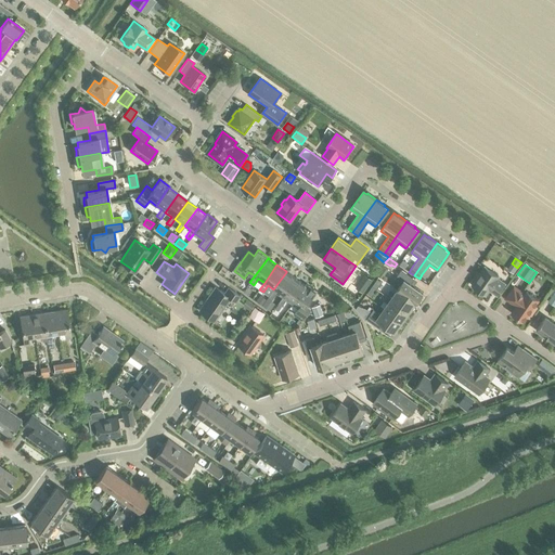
[(498,278),(499,276),(485,267),(472,284),(486,294),(490,288),(492,289),(491,291),(497,294),(505,283),(498,278)]
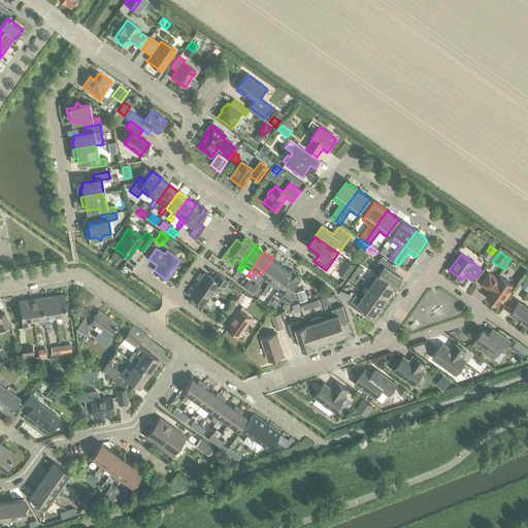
[(382,270),(378,274),(394,287),(395,288),(402,278),(392,270),(395,265),(383,256),(376,265),(382,270)]
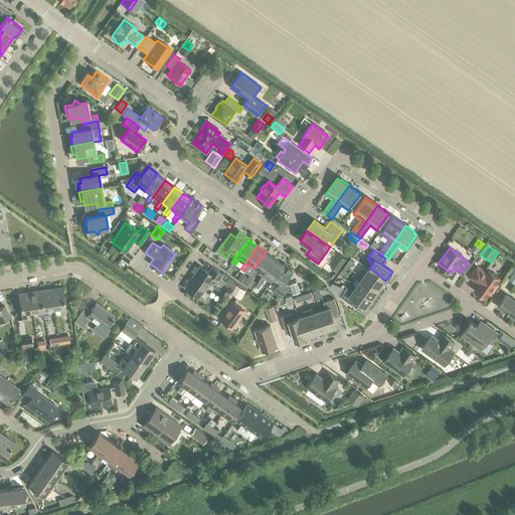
[(258,271),(263,275),(266,272),(275,259),(266,251),(266,252),(253,269),(249,275),(247,278),(243,284),(250,288),(255,282),(250,279),(251,276),(252,277),(258,271)]
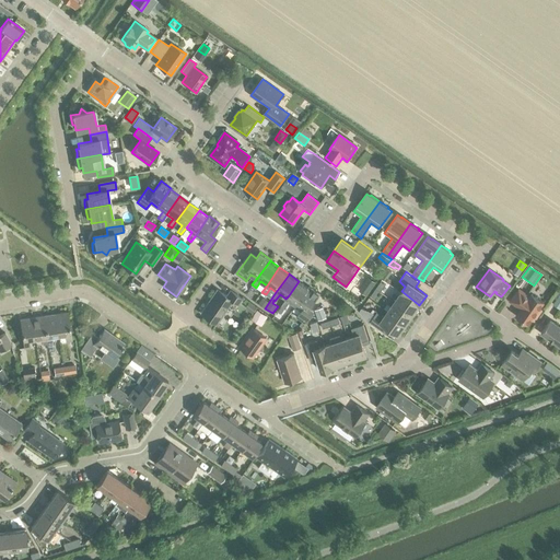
[(369,278),(364,284),(371,289),(375,282),(369,278)]
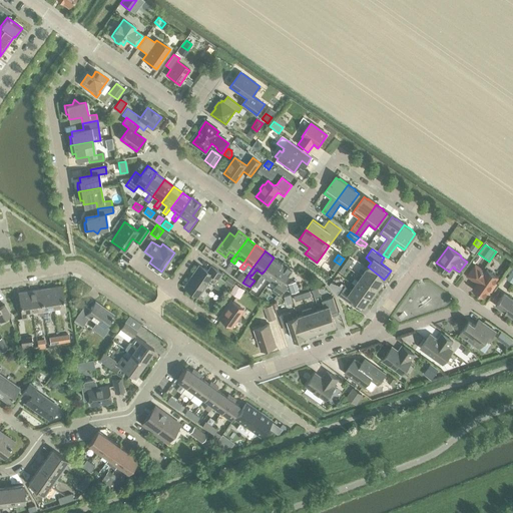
[(266,277),(271,280),(283,263),(282,264),(274,258),(265,271),(262,274),(258,280),(261,283),(266,277)]
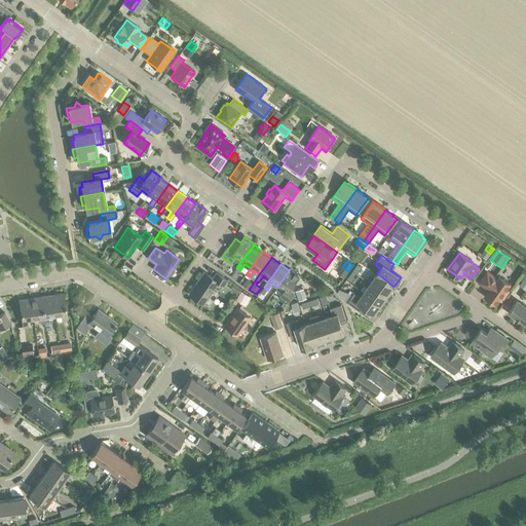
[(358,264),(352,270),(358,273),(362,267),(358,264)]
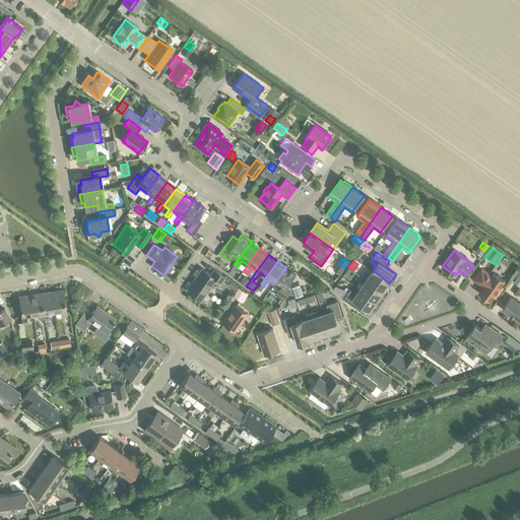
[(286,266),(274,284),(279,287),(275,294),(283,300),(291,288),(287,285),(296,272),(286,266)]
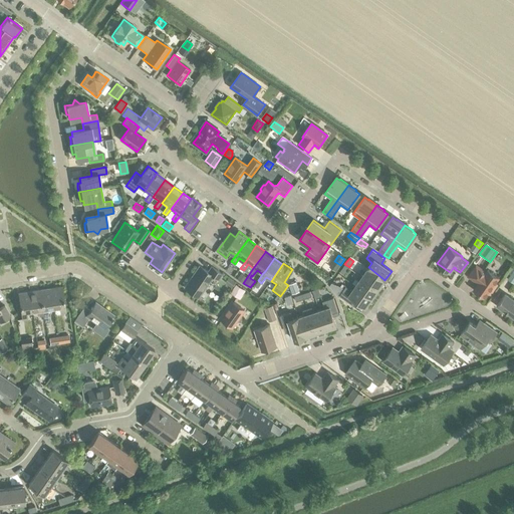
[(349,267),(344,264),(340,271),(344,274),(349,267)]
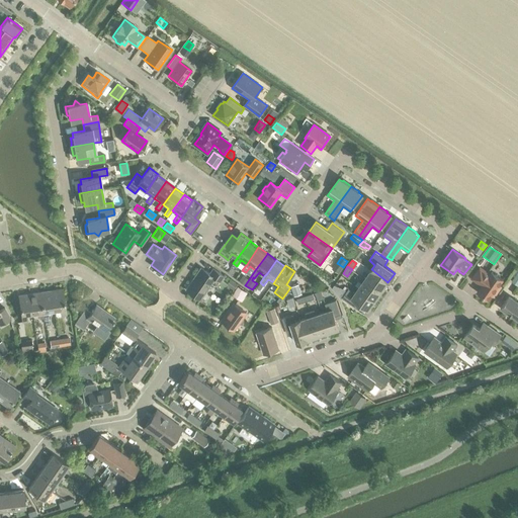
[(499,284),(502,279),(492,272),(490,274),(480,267),(472,278),(480,283),(480,282),(483,284),(478,291),(489,299),(492,294),(494,295),(501,286),(499,284)]
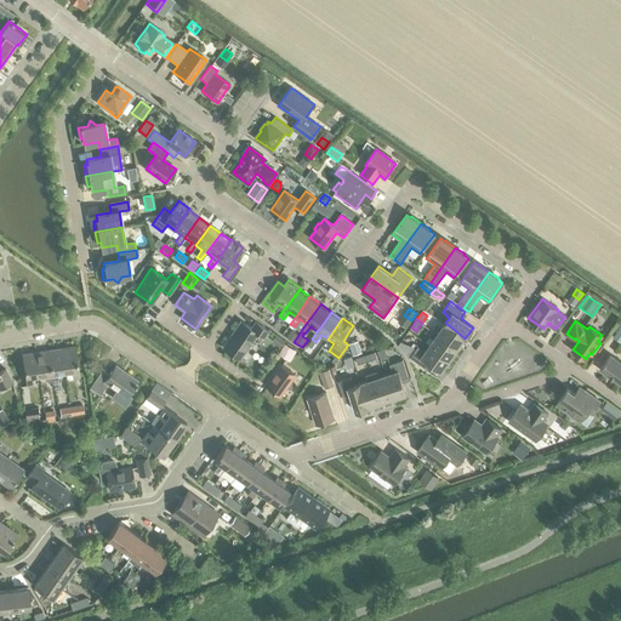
[(222,347),(239,358),(257,332),(262,337),(267,330),(255,322),(250,328),(240,322),(222,347)]
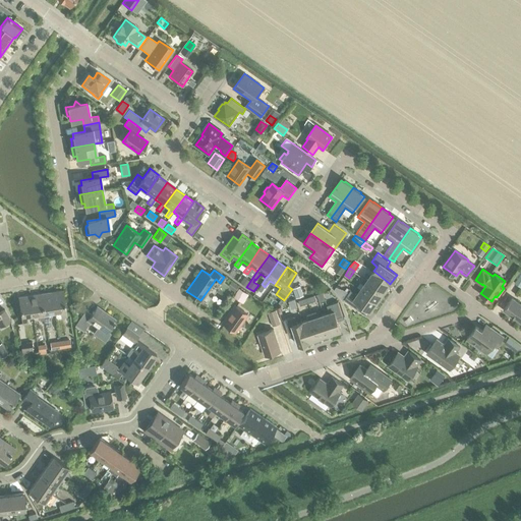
[(365,273),(362,277),(384,292),(388,286),(387,285),(389,283),(373,271),(369,276),(365,273)]
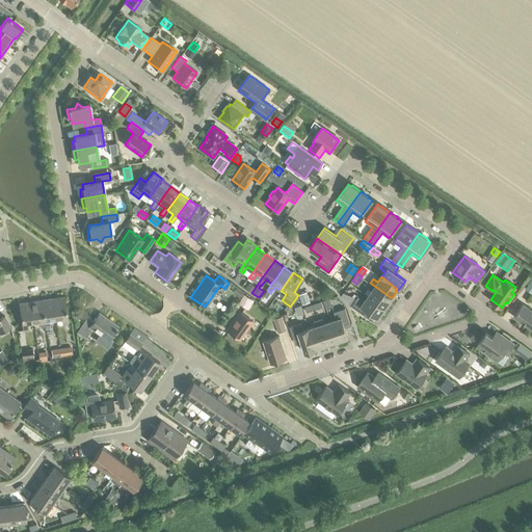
[(245,289),(251,293),(256,287),(250,283),(245,289)]
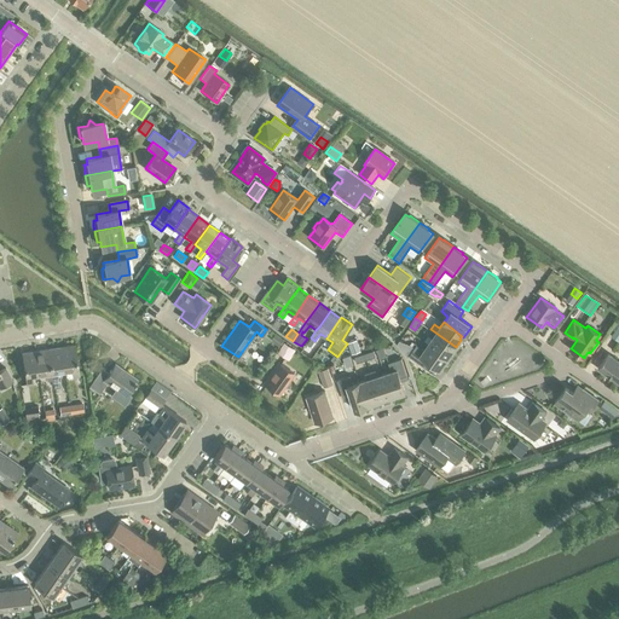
[(433,337),(428,343),(447,357),(449,354),(450,354),(456,347),(431,329),(428,334),(433,337)]
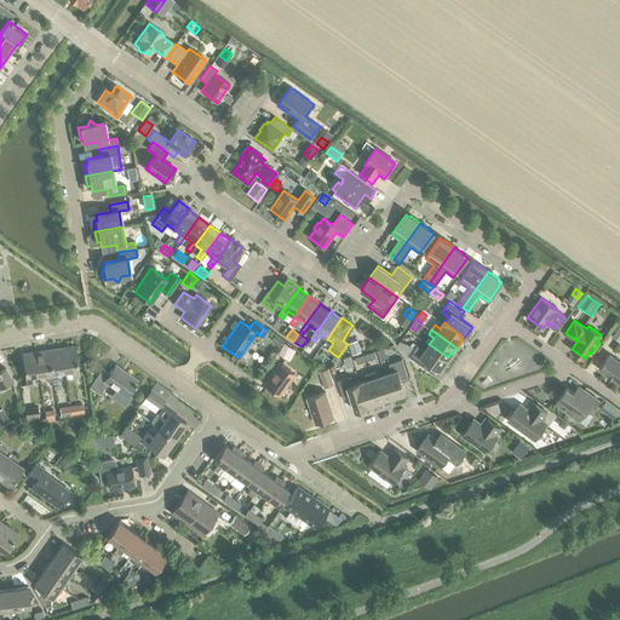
[(276,336),(273,342),(280,346),(285,340),(276,336)]
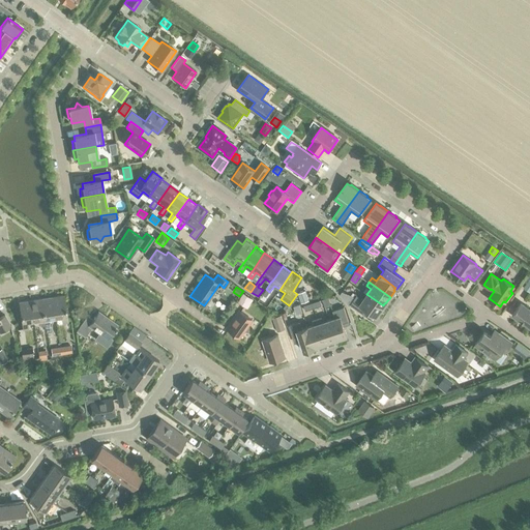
[(305,291),(298,293),(301,303),(308,300),(305,291)]
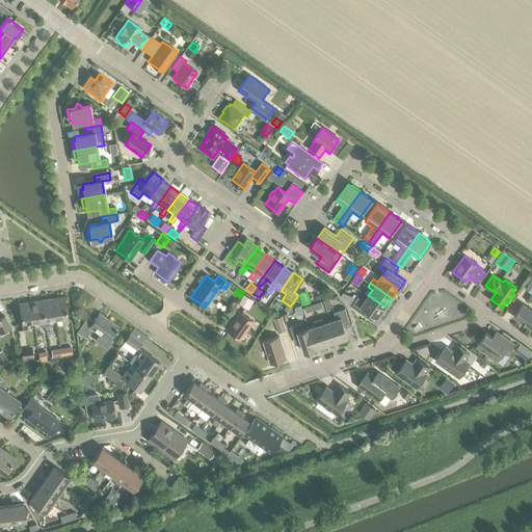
[(244,294),(238,304),(242,307),(248,297),(244,294)]
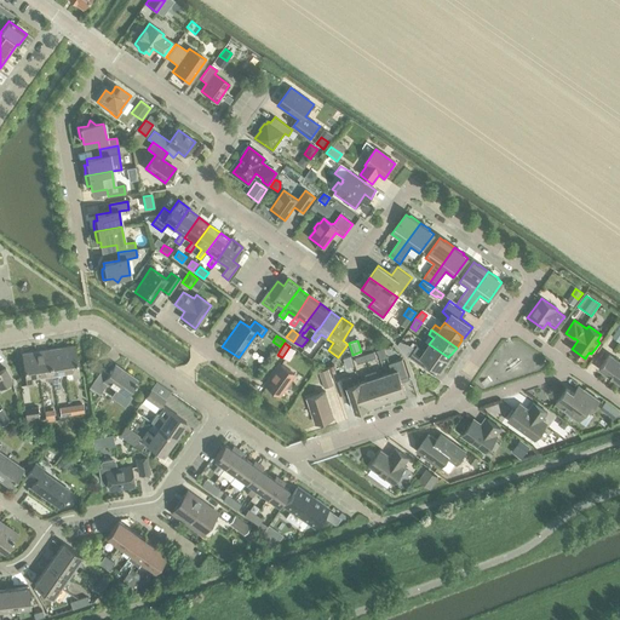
[(448,357),(429,344),(424,349),(418,344),(409,355),(424,366),(428,360),(441,369),(449,359),(448,357)]
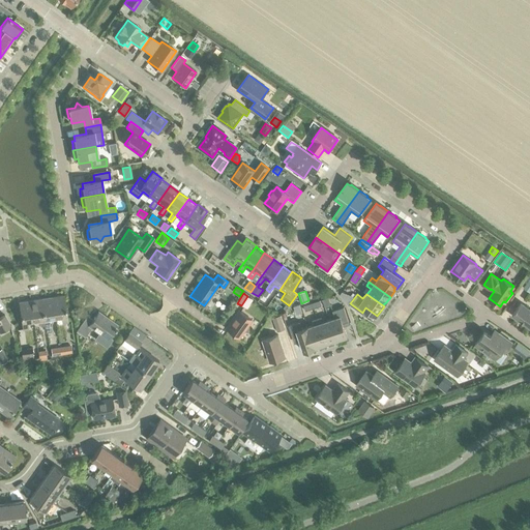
[(63,296),(52,297),(55,318),(61,317),(62,323),(67,322),(63,296)]
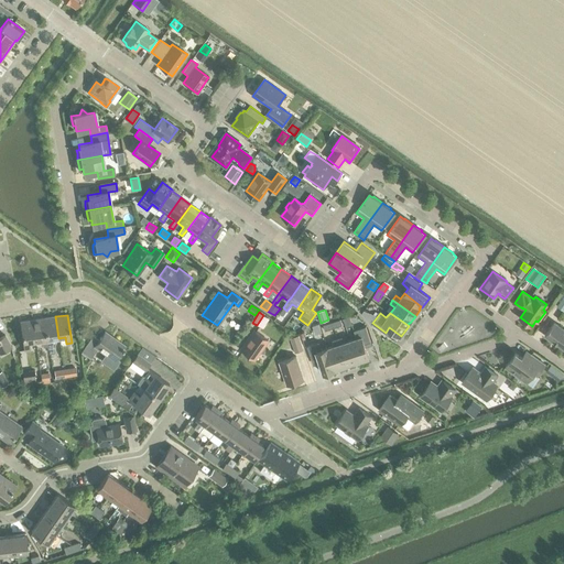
[(43,318),(47,346),(49,354),(54,353),(53,346),(52,339),(58,338),(55,316),(43,318)]
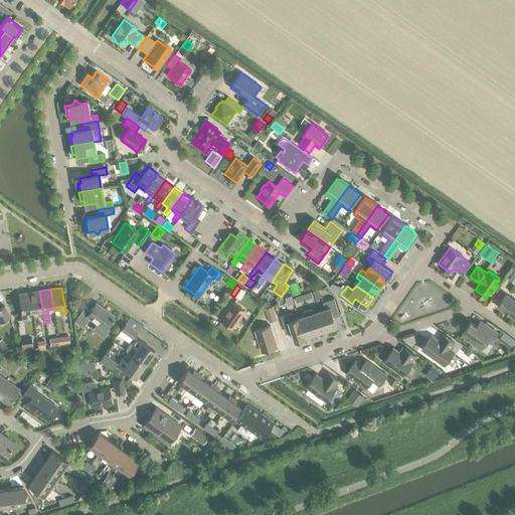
[(39,291),(29,292),(31,312),(37,311),(38,317),(43,316),(39,291)]
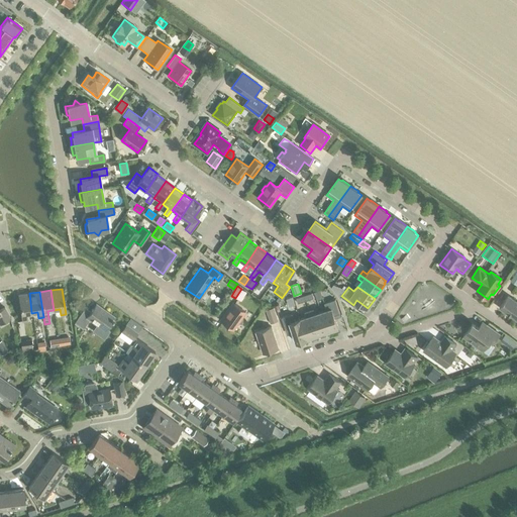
[(31,313),(29,293),(17,295),(21,320),(26,320),(25,314),(31,313)]
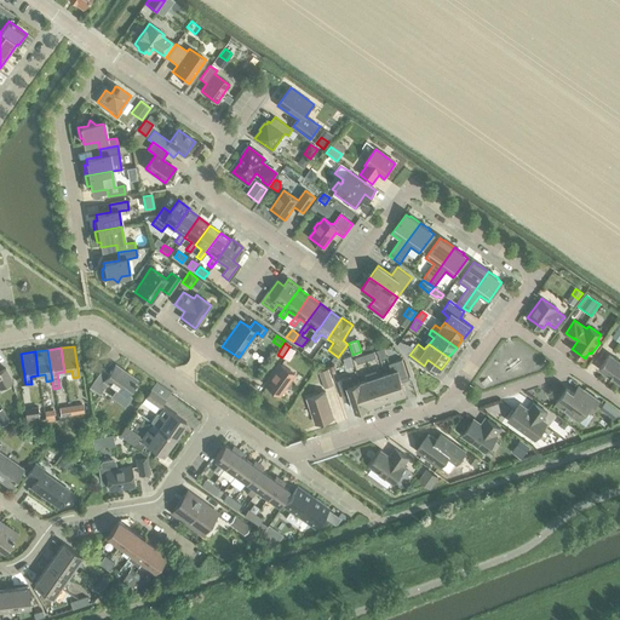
[(598,368),(619,383),(619,361),(609,354),(598,368)]
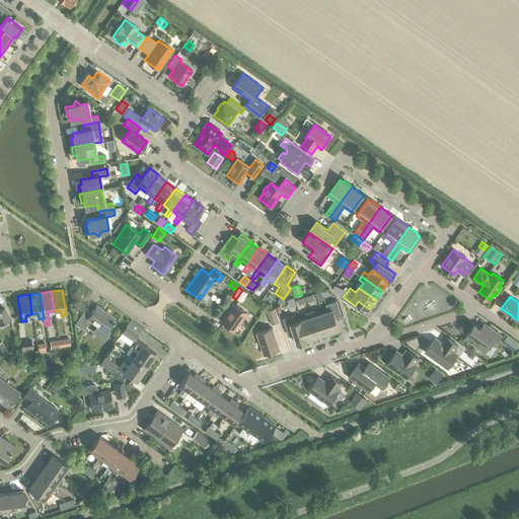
[(293,298),(287,300),(290,308),(296,306),(293,298)]
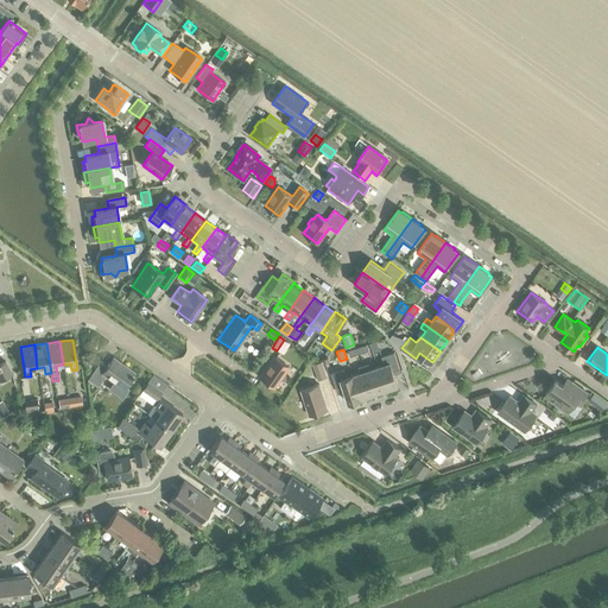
[(384,365),(378,367),(385,388),(385,390),(386,390),(398,385),(393,371),(400,368),(394,352),(381,356),(384,365)]
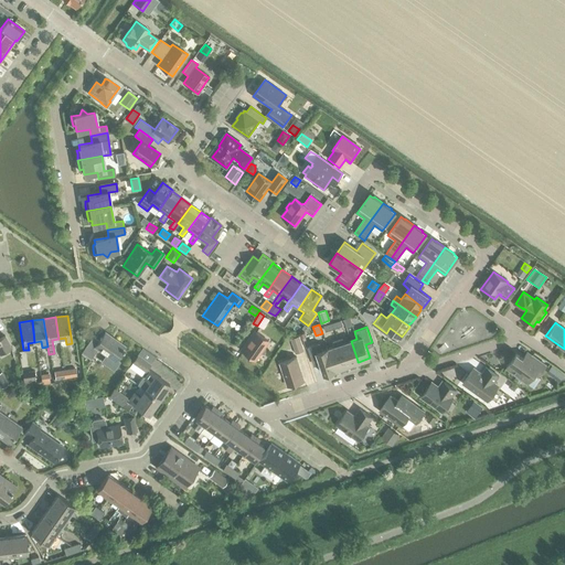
[(254,331),(241,350),(255,360),(259,353),(262,353),(264,353),(265,351),(265,349),(264,347),(268,341),(254,331)]
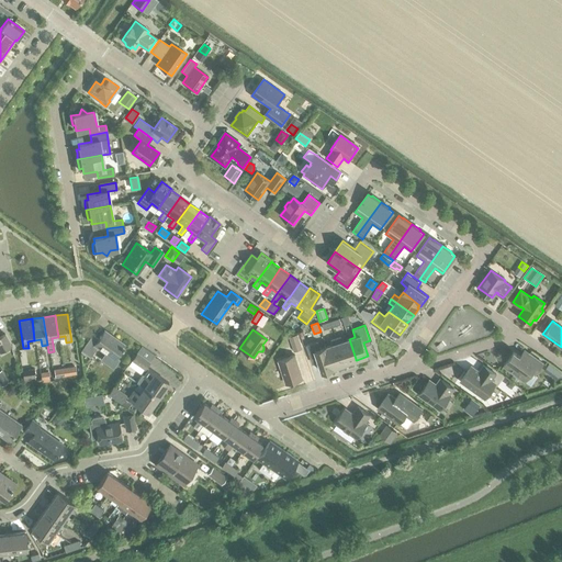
[(83,347),(80,350),(90,357),(93,353),(97,348),(105,353),(101,360),(113,368),(119,360),(115,358),(121,349),(122,349),(123,347),(124,345),(104,330),(98,339),(91,335),(83,347)]
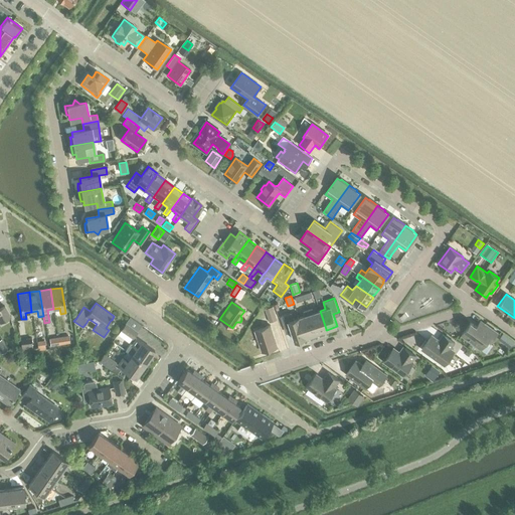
[(265,309),(270,322),(277,320),(273,306),(265,309)]
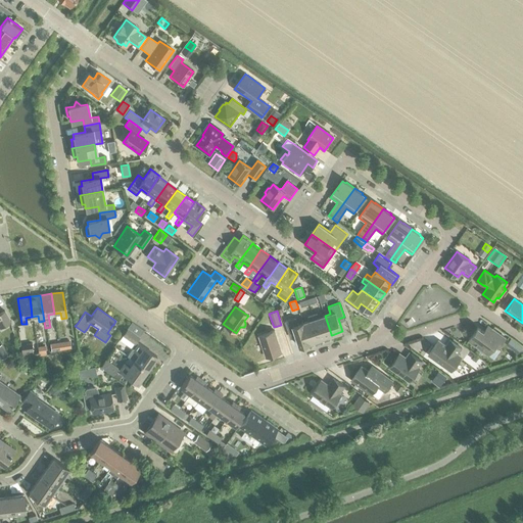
[(0,327),(10,322),(4,312),(0,313),(0,327)]
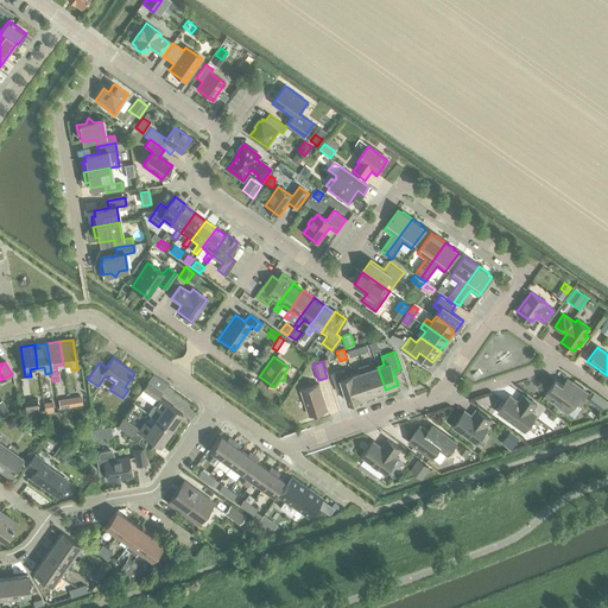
[(368,363),(363,365),(373,393),(381,391),(381,390),(385,388),(378,367),(371,369),(368,363)]
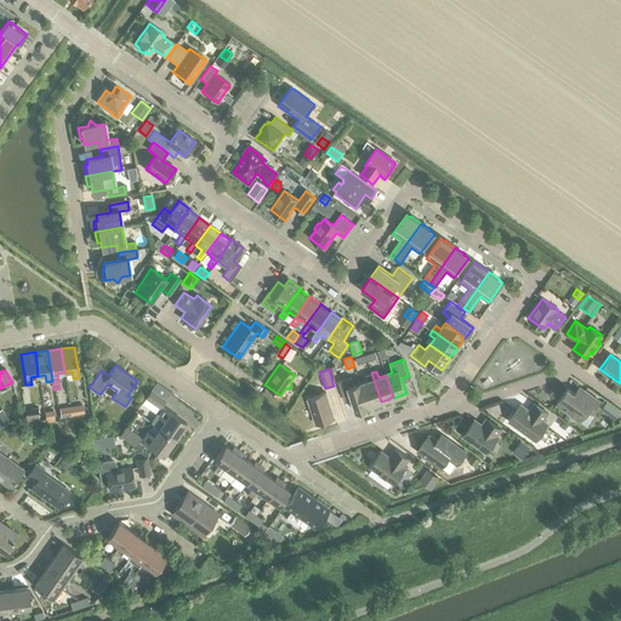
[(368,381),(360,382),(368,405),(369,405),(371,404),(372,405),(381,402),(371,372),(366,375),(368,381)]
